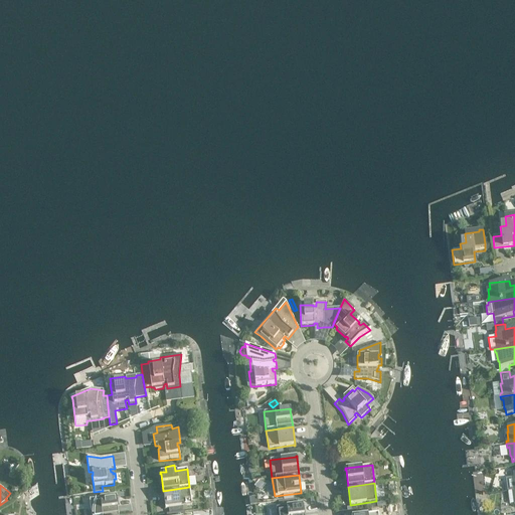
[(189,487),(163,491),(165,508),(165,509),(166,509),(169,508),(169,513),(183,512),(182,507),(192,506),(189,487)]
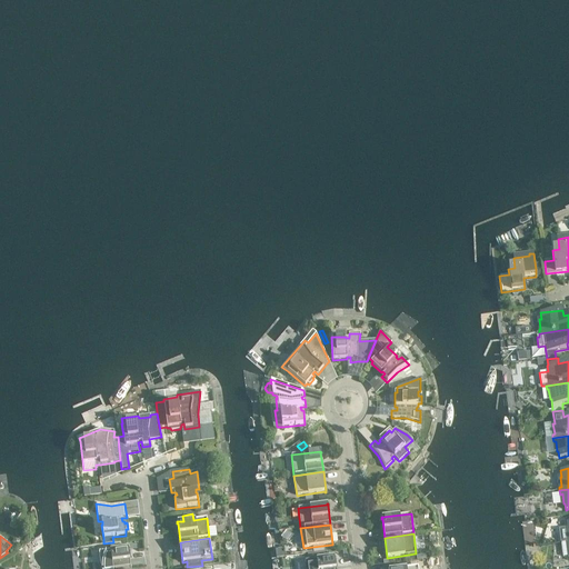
[(99,552),(100,568),(125,568),(131,568),(128,549),(128,548),(127,548),(123,549),(110,550),(99,552)]
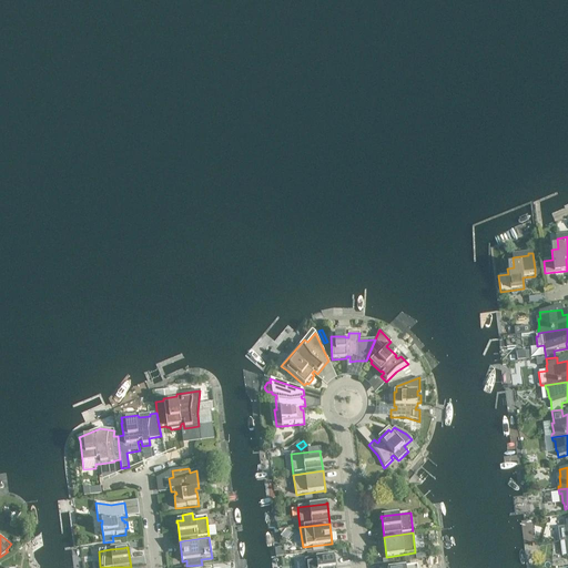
[(307,559),(304,560),(305,567),(331,567),(332,567),(335,566),(334,557),(334,556),(333,556),(326,557),(325,551),(306,554),(307,559)]
